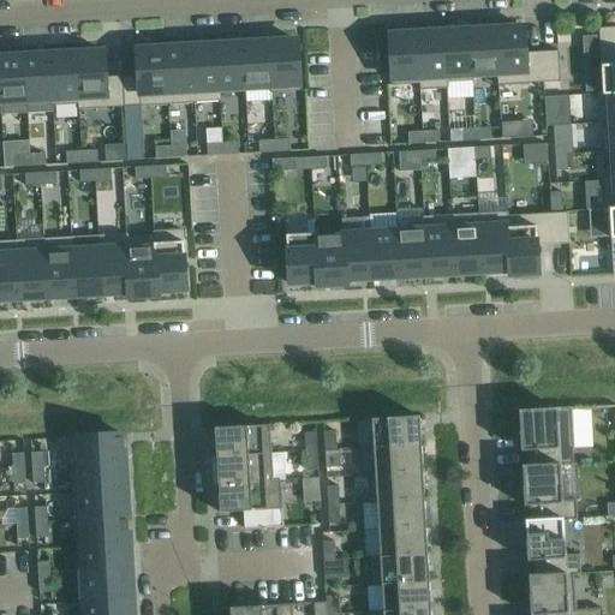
[(524,28),(495,29),(499,85),(527,83),(526,53),(524,28)]
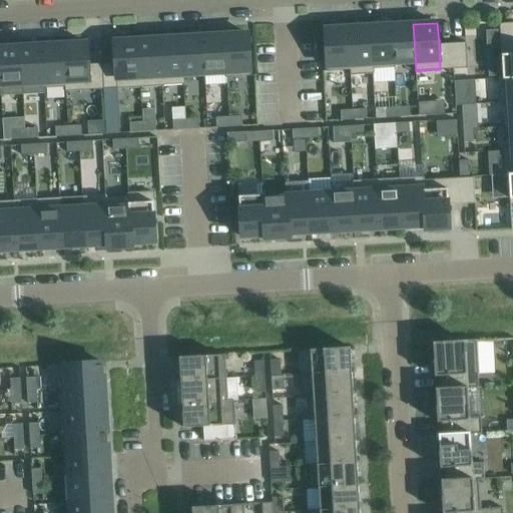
[(512,23),(499,24),(502,77),(499,78),(499,79),(512,77),(512,23)]
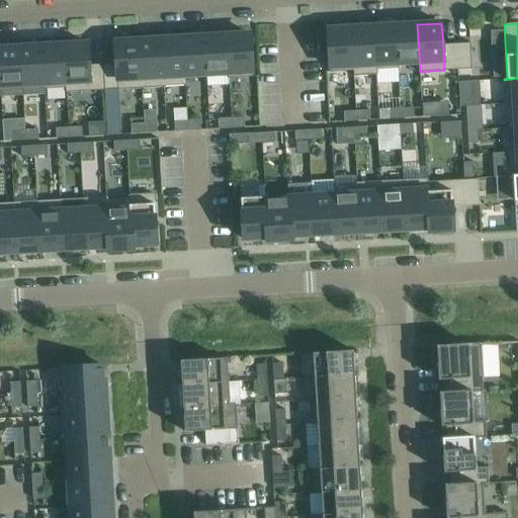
[(417,24),(396,26),(398,68),(399,68),(399,64),(418,63),(418,64),(419,72),(420,72),(417,24)]
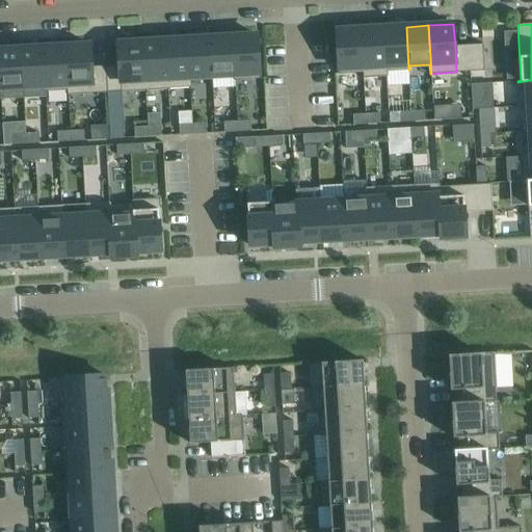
[(406,27),(383,28),(387,77),(388,76),(388,72),(408,70),(406,27)]
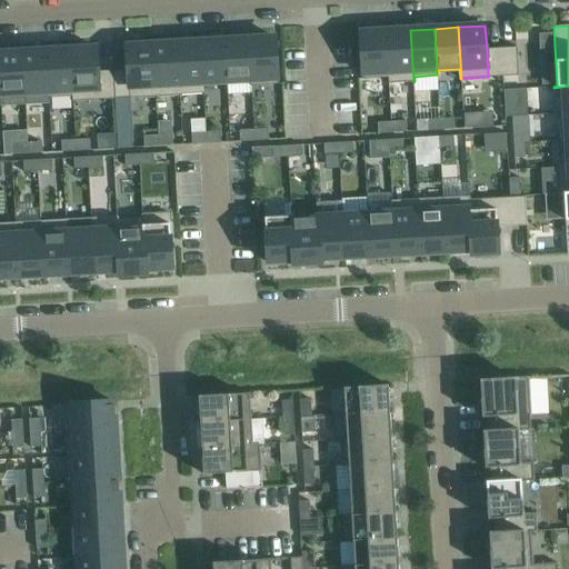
[(410,30),(387,31),(389,83),(413,82),(410,30)]
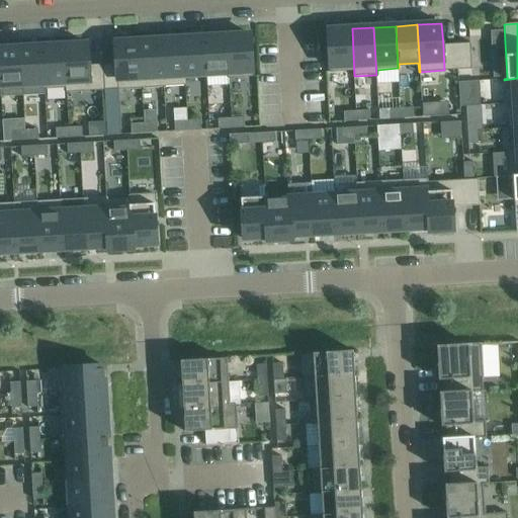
[(352,28),(328,30),(330,72),(353,71),(353,74),(353,76),(354,76),(352,28)]
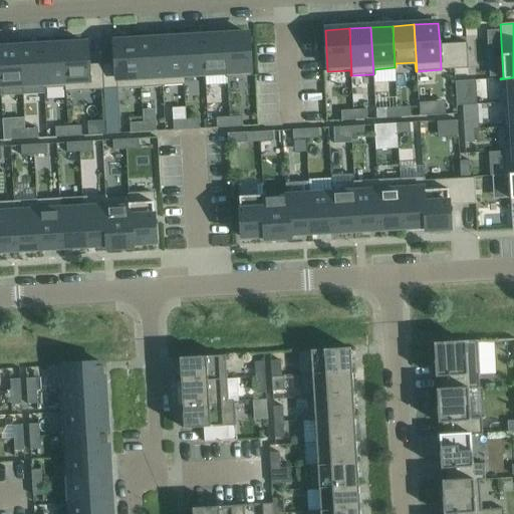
[(248,34),(225,35),(227,77),(251,76),(248,34)]
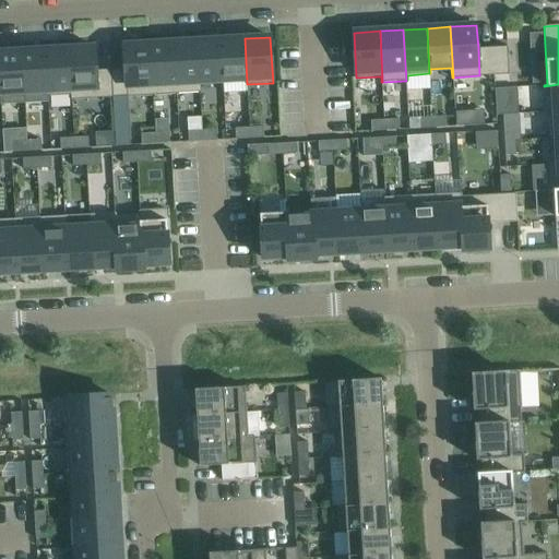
[(245,38),(221,40),(223,81),(245,79),(246,79),(246,84),(247,84),(245,38)]
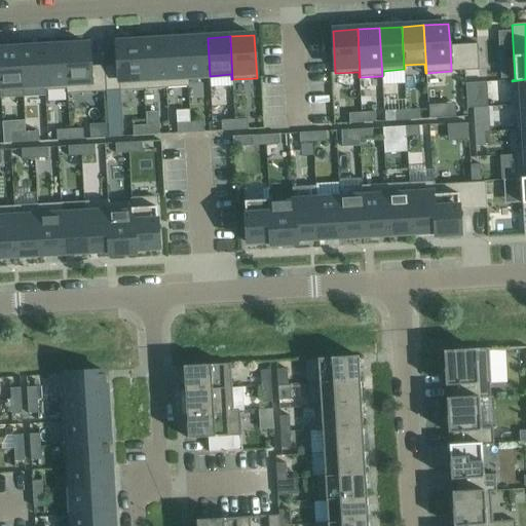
[(208,38),(185,39),(188,87),(189,87),(189,78),(189,77),(210,76),(208,38)]
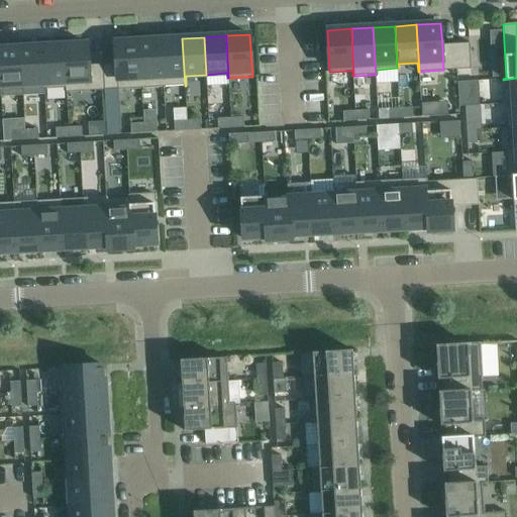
[(182,38),(161,39),(164,87),(185,86),(182,38)]
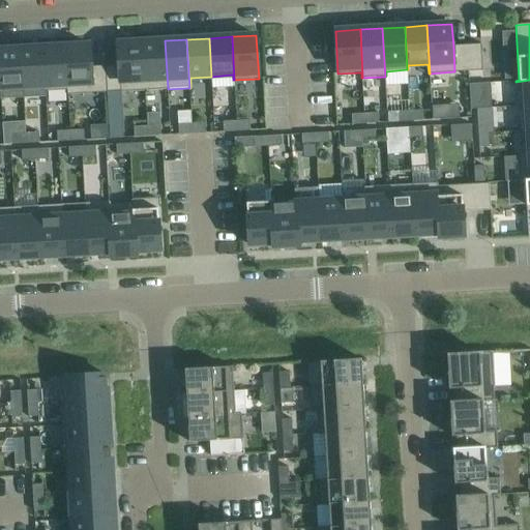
[(165,40),(142,41),(145,90),(168,89),(165,40)]
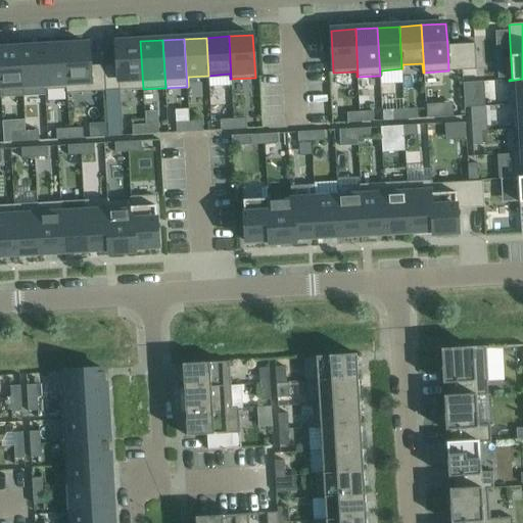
[(117,64),(104,65),(105,91),(119,90),(143,89),(140,41),(115,43),(117,64)]
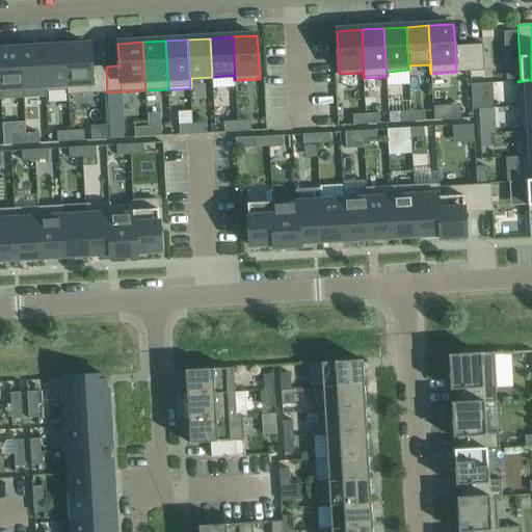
[(90,45),(65,47),(69,95),(107,92),(106,67),(91,67),(90,45)]
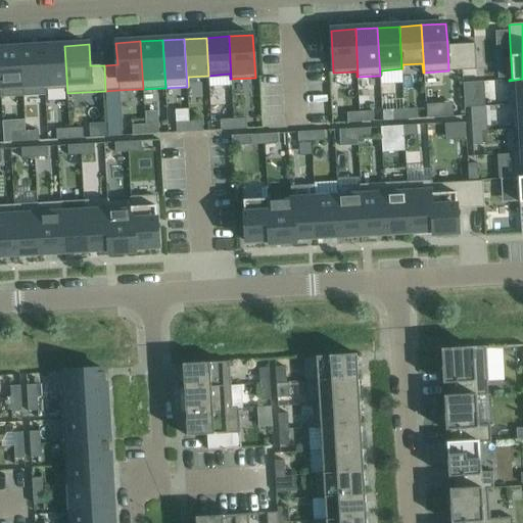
[(461,44),(447,45),(448,70),(462,70),(461,44)]
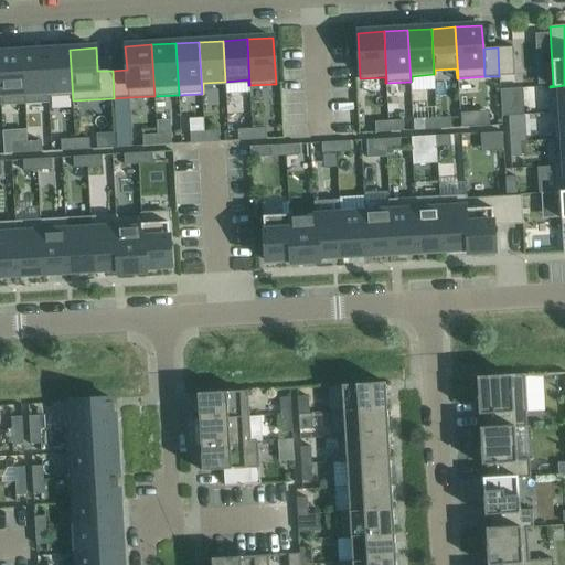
[(512,48),(498,48),(499,76),(514,75),(512,48)]
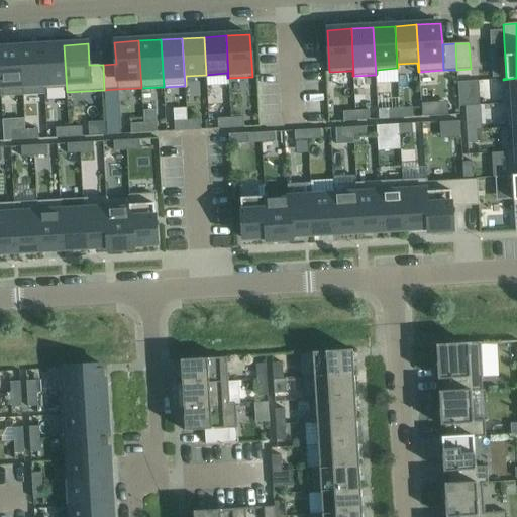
[(64,45),(42,46),(44,89),(65,88),(66,92),(67,92),(64,45)]
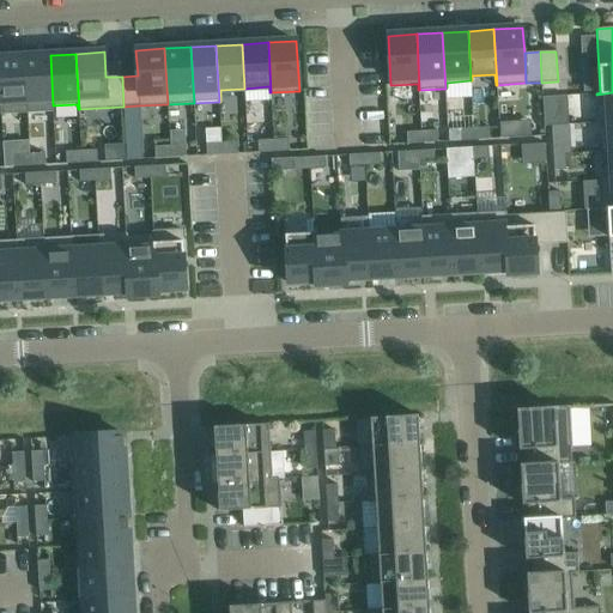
[(50,55),(24,56),(28,113),(28,103),(28,101),(35,101),(52,99),(52,105),(53,105),(50,55)]
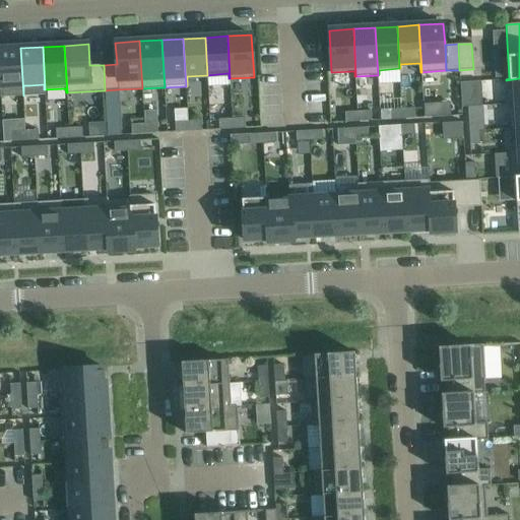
[(20,48),(0,49),(0,78),(1,96),(12,96),(23,95),(20,48)]
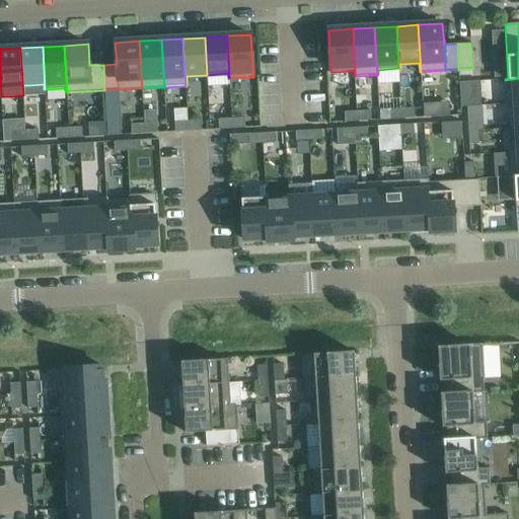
[(518,78),(505,80),(506,104),(518,102),(518,78)]
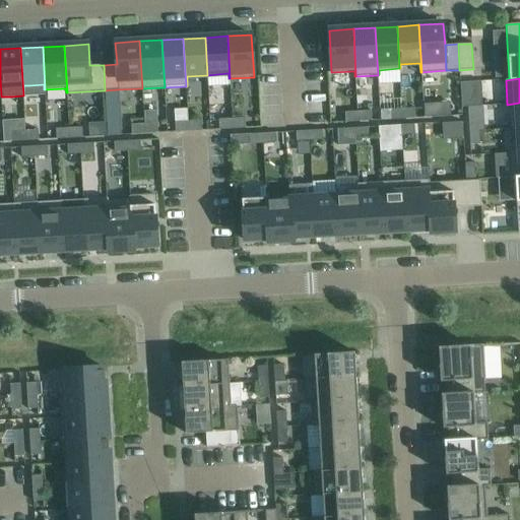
[(460,82),(461,95),(471,95),(470,81),(462,82),(460,82)]
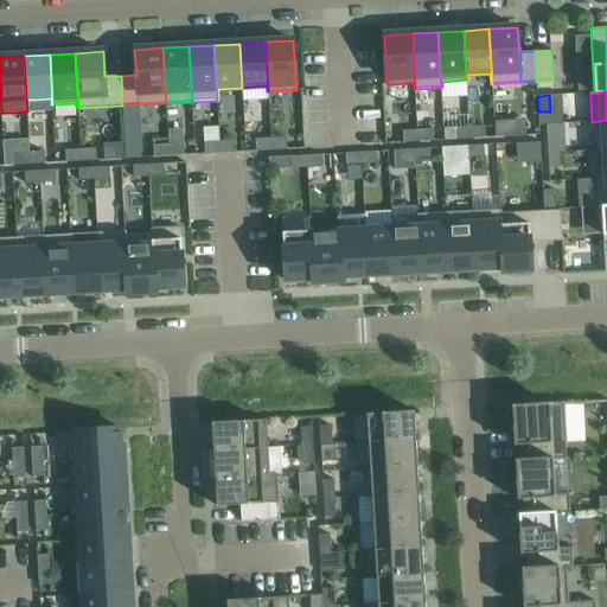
[(509,120),(494,121),(496,138),(509,136),(509,120)]
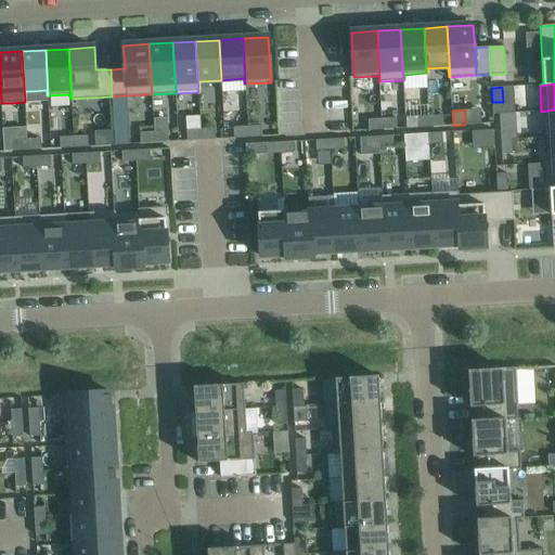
[(554,110),(541,112),(541,113),(546,113),(547,137),(554,137),(554,110)]
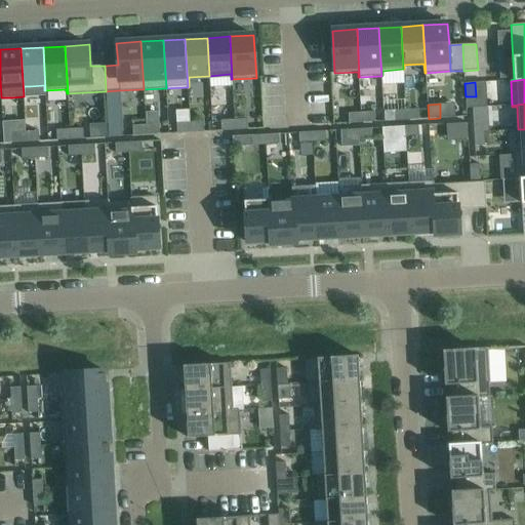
[(405,110),(406,120),(419,119),(418,109),(405,110)]
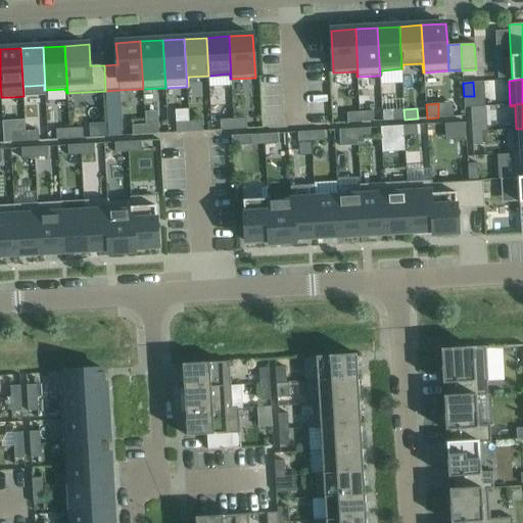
[(390,110),(391,121),(405,120),(403,109),(390,110)]
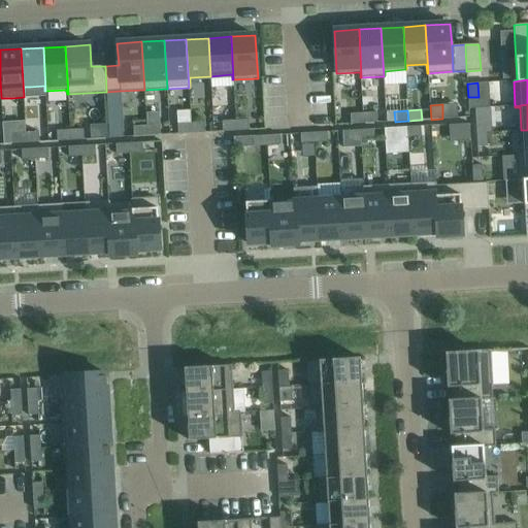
[(363,113),(364,124),(377,123),(376,112),(363,113)]
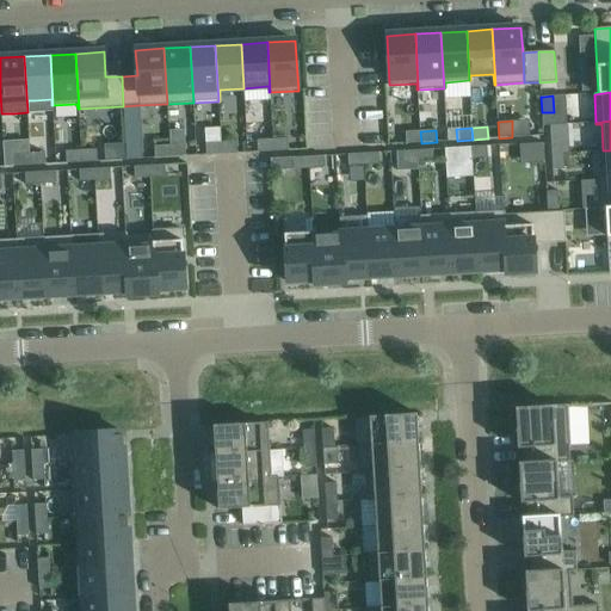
[(405,131),(406,143),(421,143),(420,131),(405,131)]
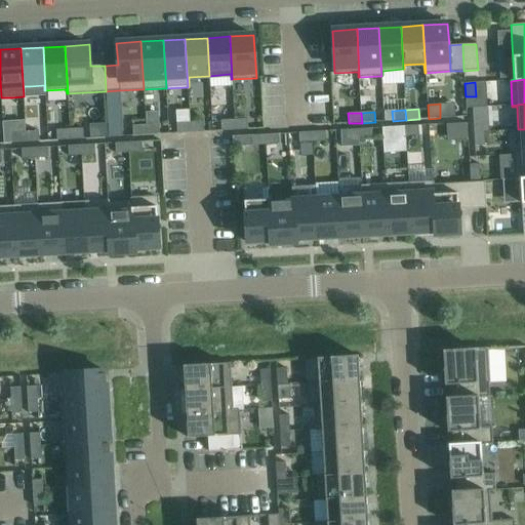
[(234,120),(235,130),(248,129),(247,119),(234,120)]
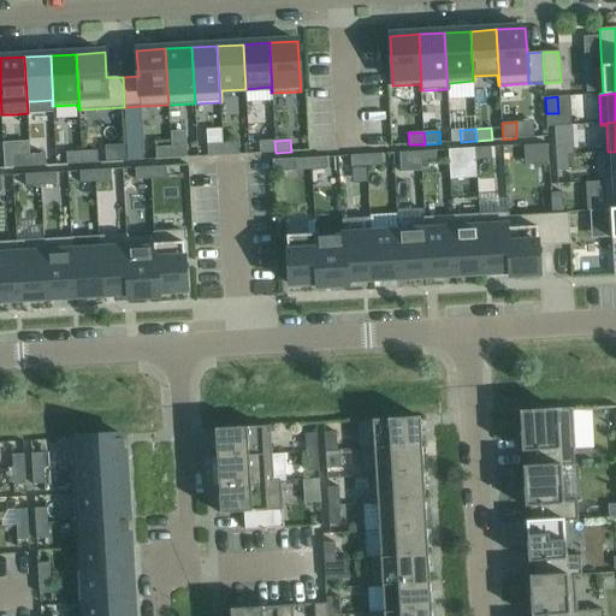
[(555,141),(556,155),(568,155),(567,140),(555,141)]
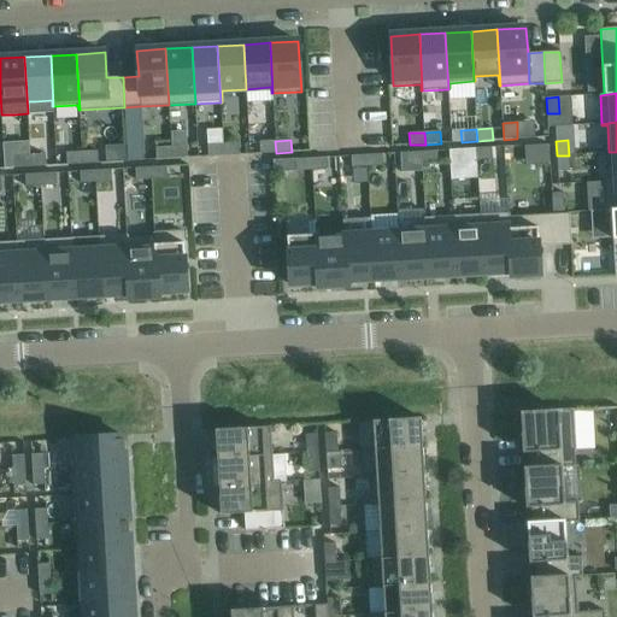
[(259,141),(260,153),(276,153),(275,141),(259,141)]
